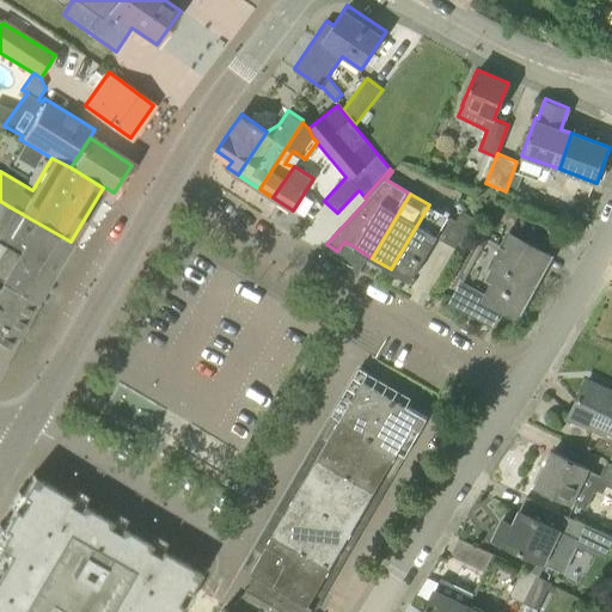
[(585,221),(591,206),(576,200),(570,215),(585,221)]
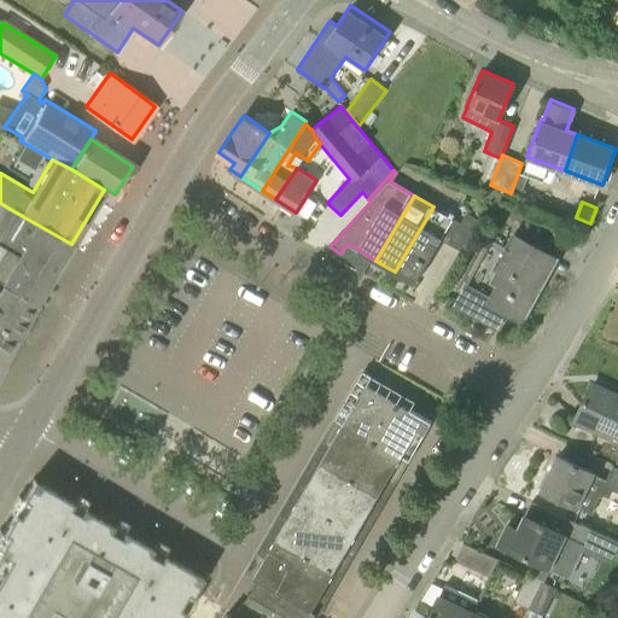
[(52,277),(71,244),(10,209),(0,203),(0,245),(5,249),(52,277)]
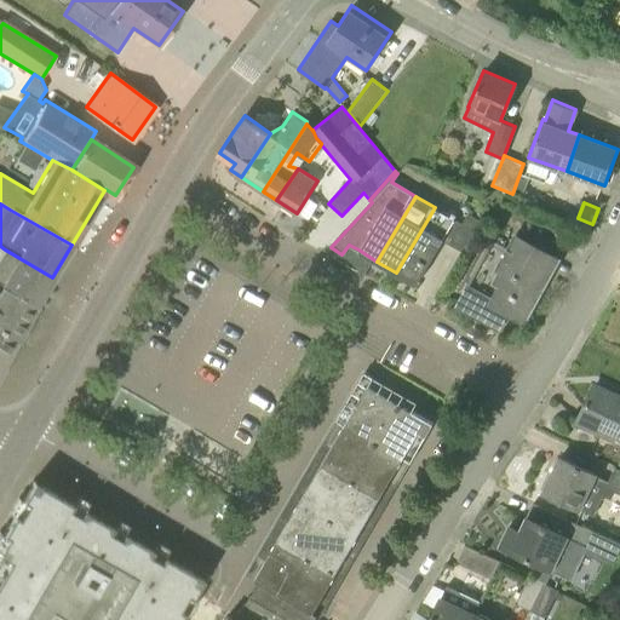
[(415,285),(425,268),(454,218),(435,207),(396,273),(415,285)]
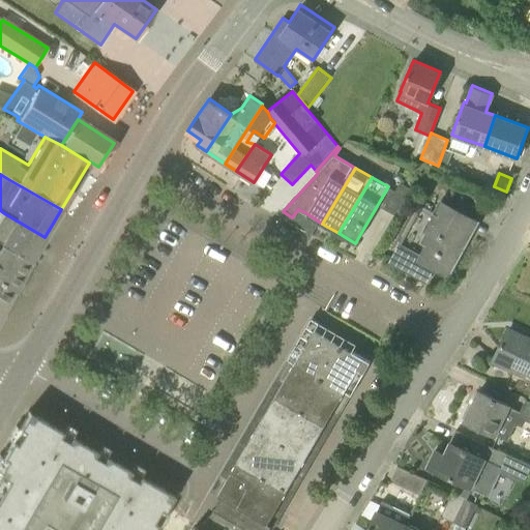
[(395,215),(413,186),(401,179),(384,208),(395,215)]
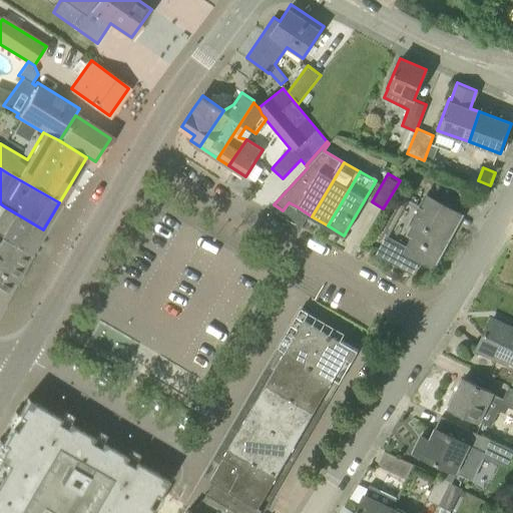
[(440,253),(447,240),(443,238),(455,210),(424,193),(418,205),(409,223),(412,224),(406,234),(440,253)]
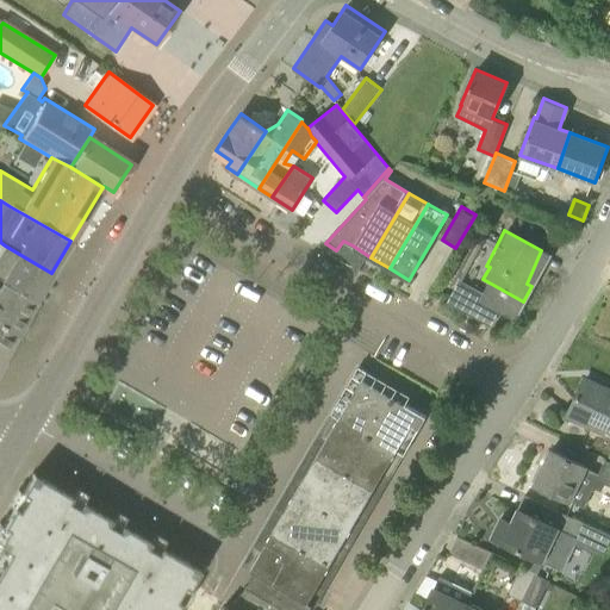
[(51,273),(5,246),(0,251),(0,277),(36,299),(51,273)]
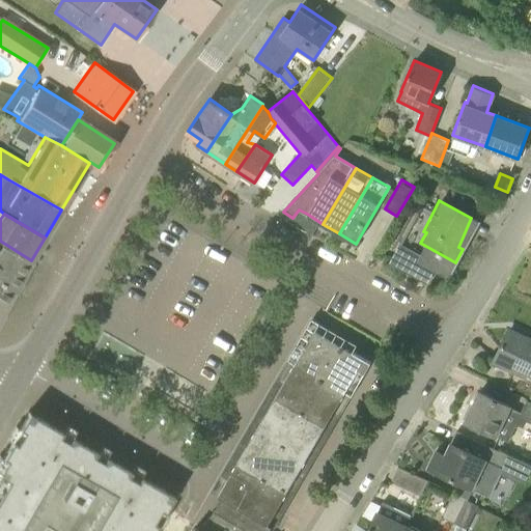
[(0,278),(18,287),(31,260),(0,241),(0,278)]
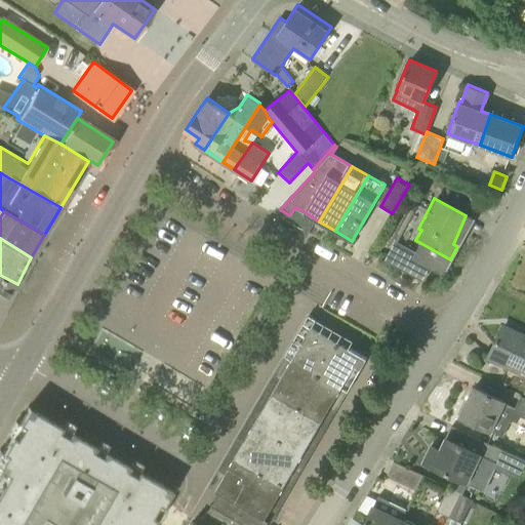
[(450,259),(415,240),(410,250),(396,242),(387,258),(418,277),(426,264),(443,273),(450,259)]
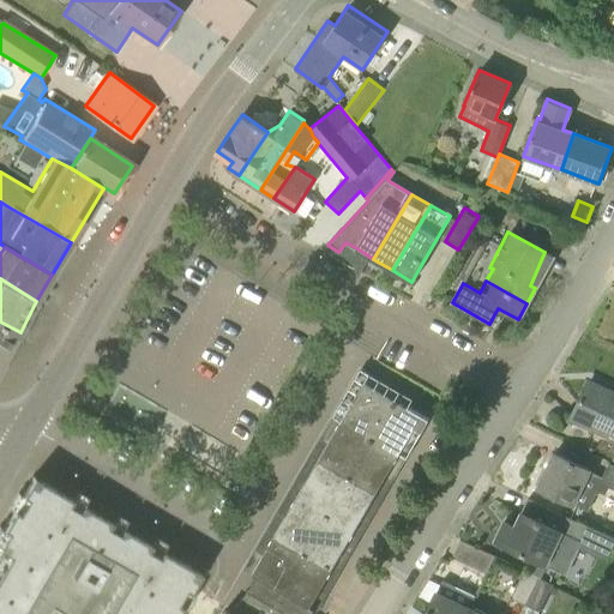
[(20,332),(0,321),(0,363),(2,365),(20,332)]
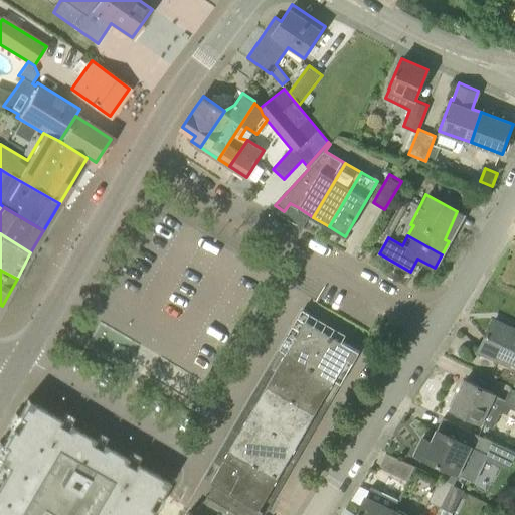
[(305,319),(291,344),(319,360),(323,353),(333,335),(322,329),(305,319)]
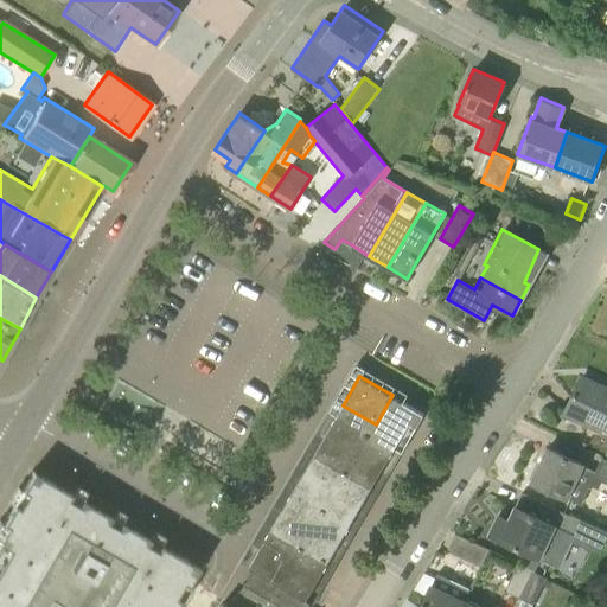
[(606,388),(581,376),(563,415),(600,433),(602,428),(606,430),(606,388)]
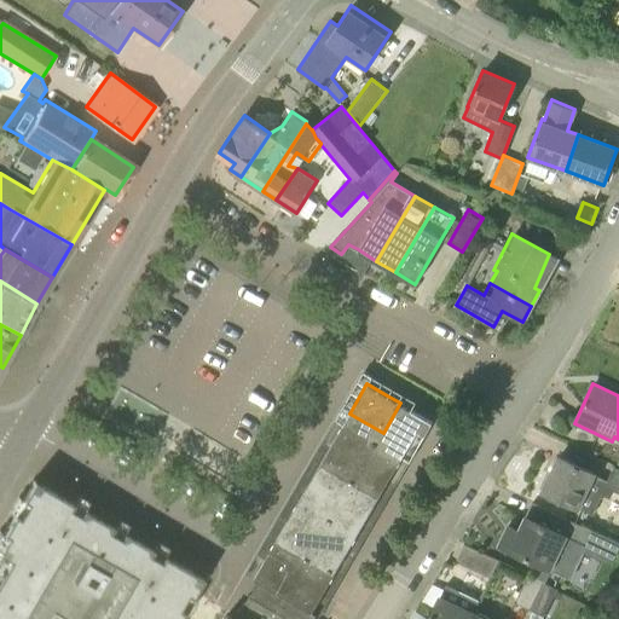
[(420,444),(432,421),(400,403),(388,424),(420,444)]
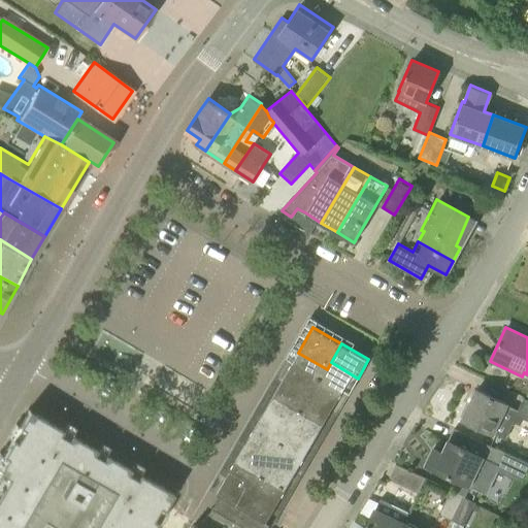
[(312,394),(327,369),(298,353),(284,377),(312,394)]
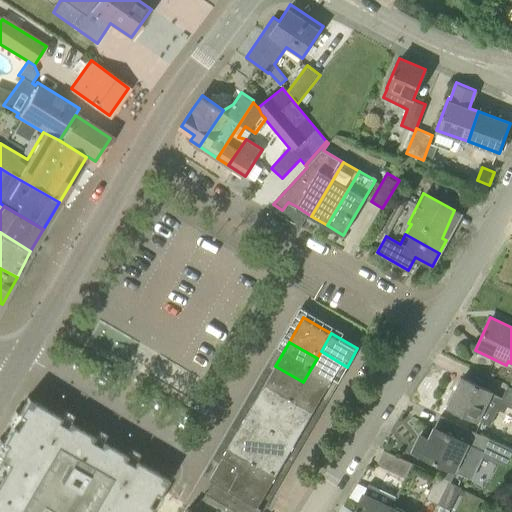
[(339,380),(347,367),(321,351),(317,358),(303,382),(317,390),(327,372),(339,380)]
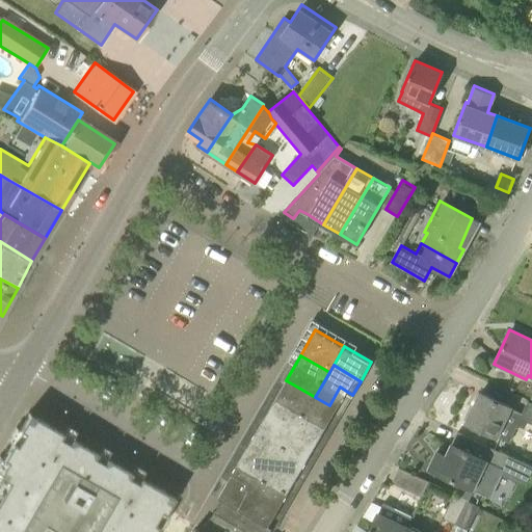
[(334,427),(342,413),(329,405),(315,397),(286,380),(257,429),(299,454),(306,444),(319,452),(323,444),(311,436),(320,420),(334,427)]
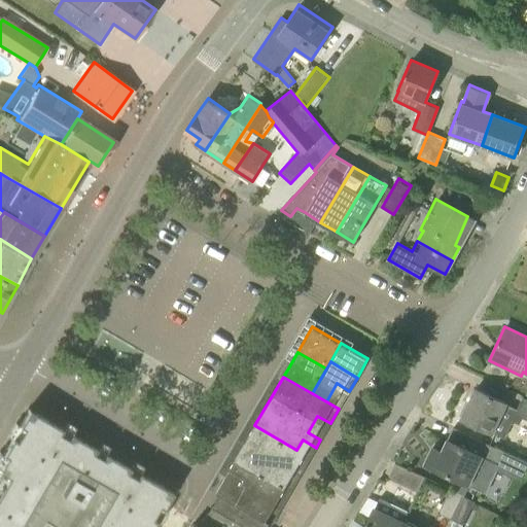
[(339,409),(349,391),(337,383),(326,401),(339,409)]
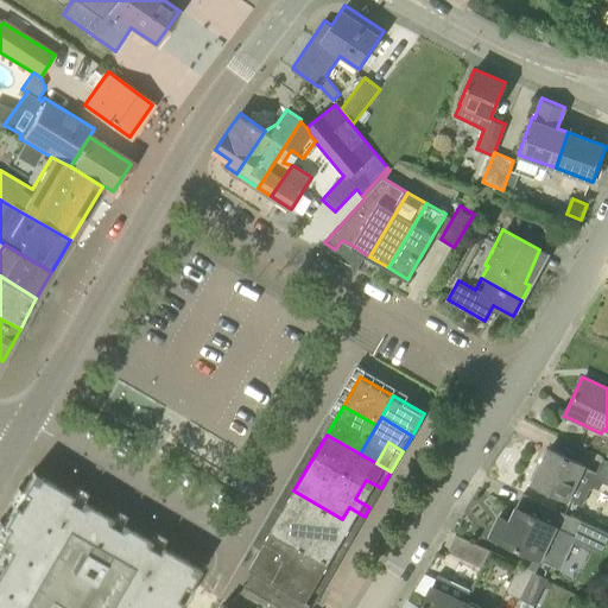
[(581,506),(590,486),(578,480),(584,466),(549,448),(532,482),(581,506)]
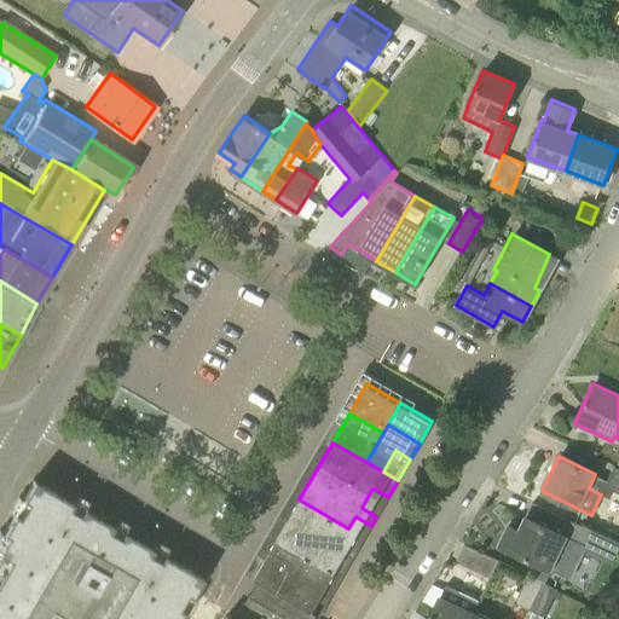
[(607,480),(605,486),(613,490),(618,492),(618,468),(614,466),(607,480)]
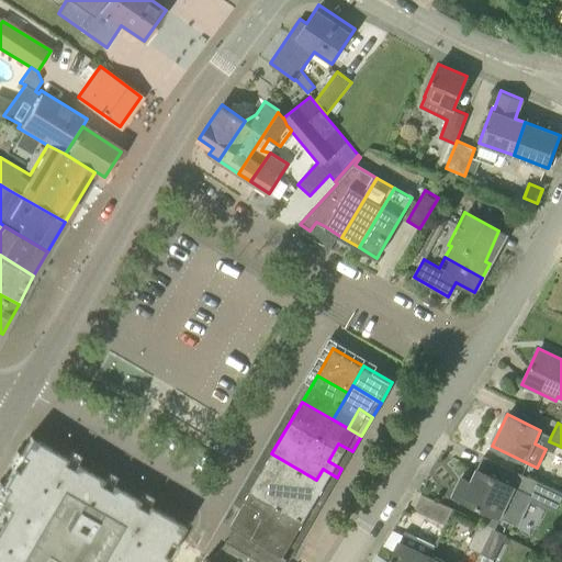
[(0,561),(158,561),(163,557),(180,524),(180,523),(144,502),(141,507),(132,502),(135,496),(111,483),(107,492),(97,486),(102,478),(75,462),(71,468),(63,462),(66,457),(30,436),(18,456),(9,471),(0,486),(0,561)]
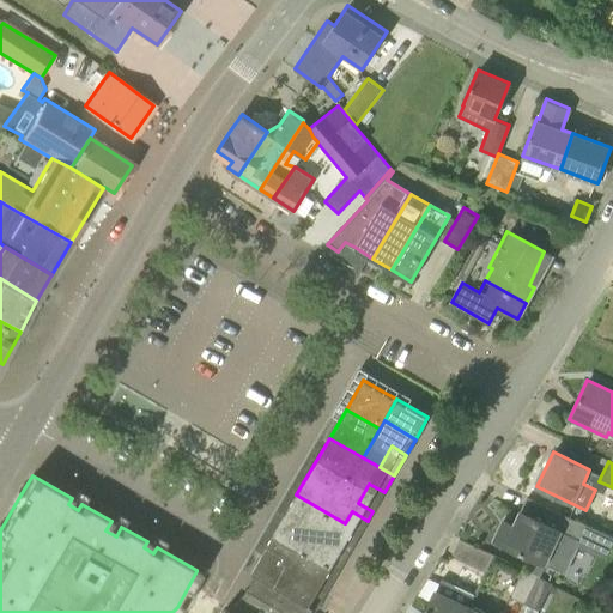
[(372,511),(384,492),(369,484),(358,503),(372,511)]
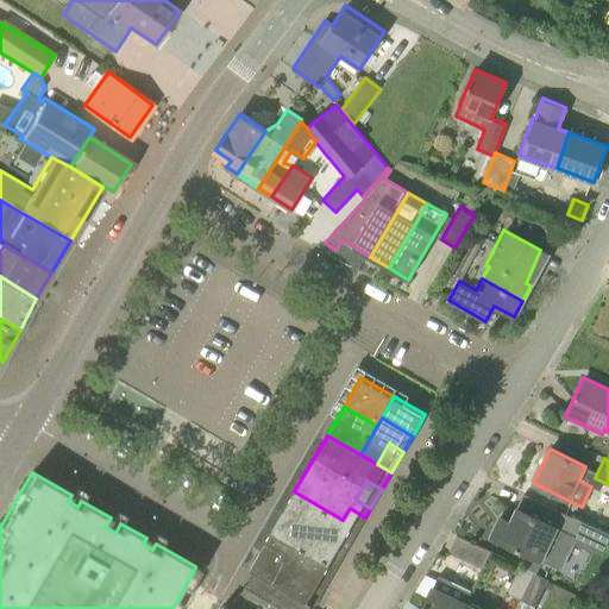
[(340,540),(333,537),(343,520),(294,491),(262,547),(297,567),(309,547),(339,563),(353,538),(345,532),(340,540)]
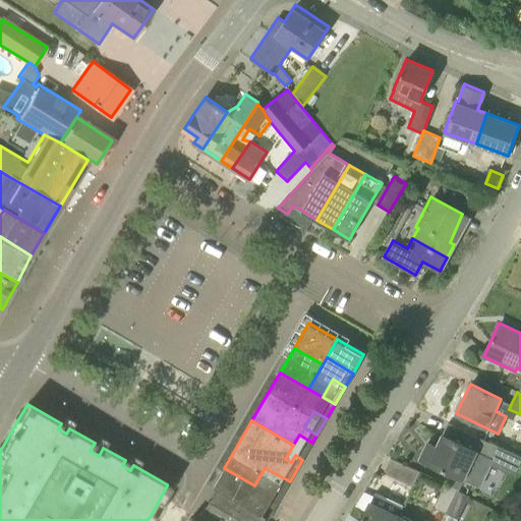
[(520,458),(468,432),(464,441),(442,430),(437,442),(427,438),(417,457),(479,487),(490,465),(515,477),(520,462),(520,458)]
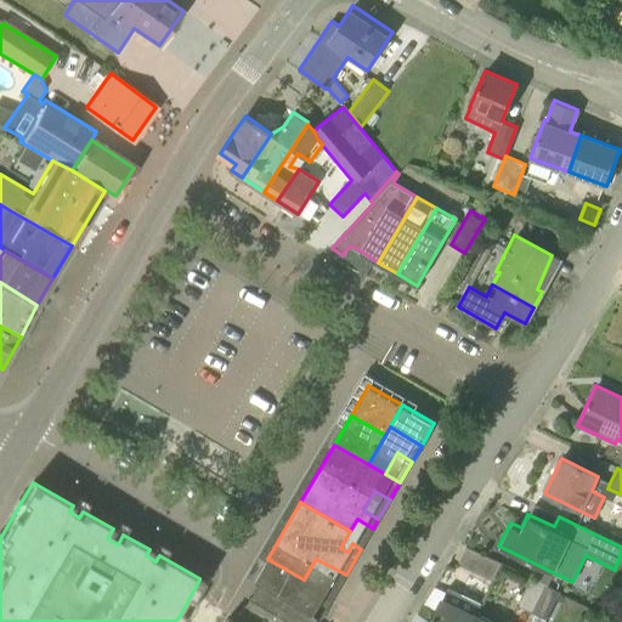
[(361,549),(373,529),(357,519),(350,531),(340,548),(348,552),(352,543),(361,549)]
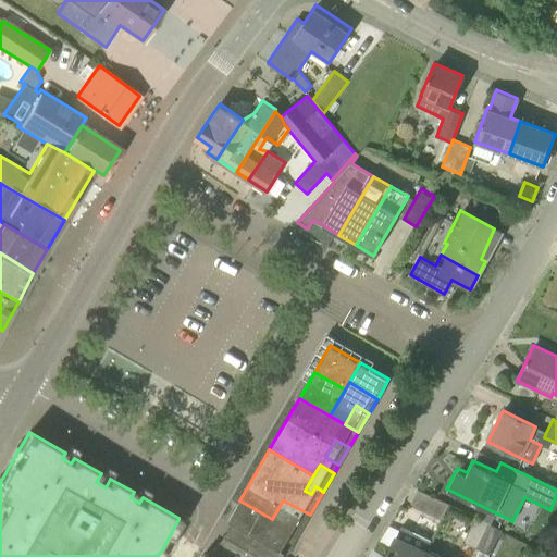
[(441,520),(448,505),(418,490),(410,505),(441,520)]
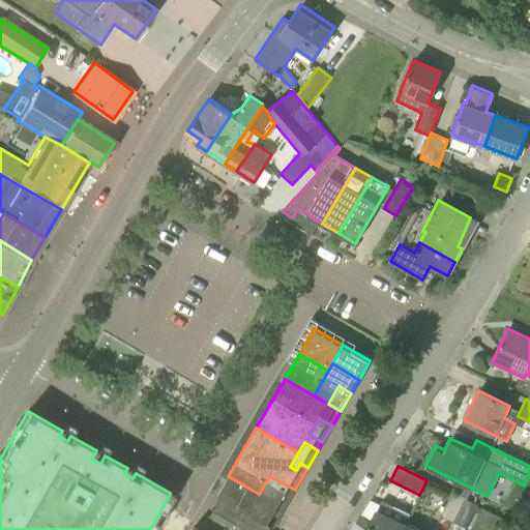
[(276,504),(259,494),(228,476),(219,491),(268,520),(276,504)]
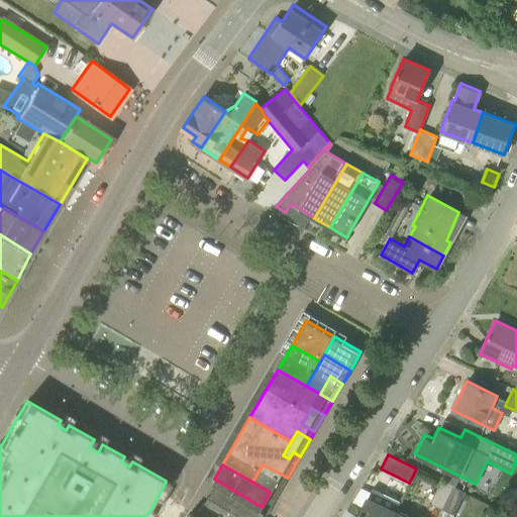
[(278,496),(288,478),(263,464),(252,482),(270,492),(278,496)]
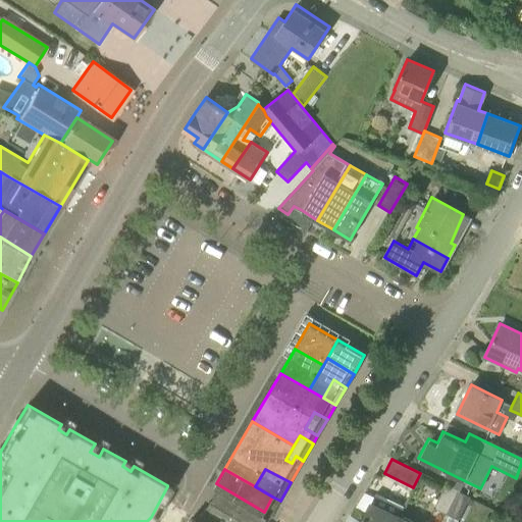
[(271,516),(264,512),(216,483),(214,486),(219,490),(196,520),(192,518),(189,521),(263,521),(267,518),(269,519),(271,516)]
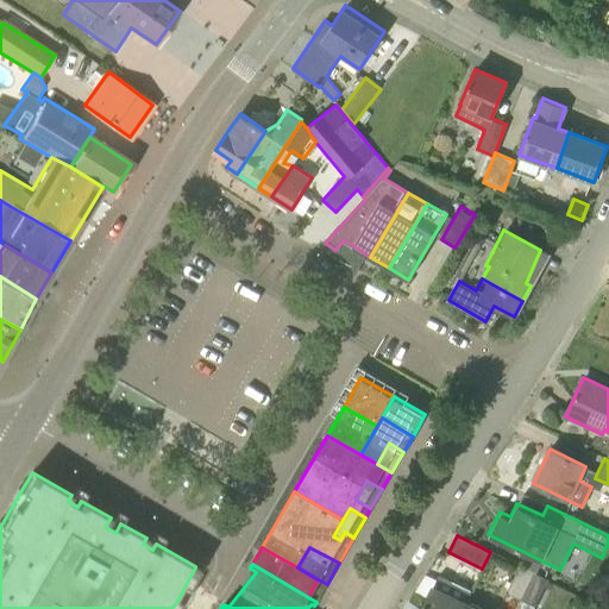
[(522,600),(535,573),(525,569),(520,566),(507,592),(522,600)]
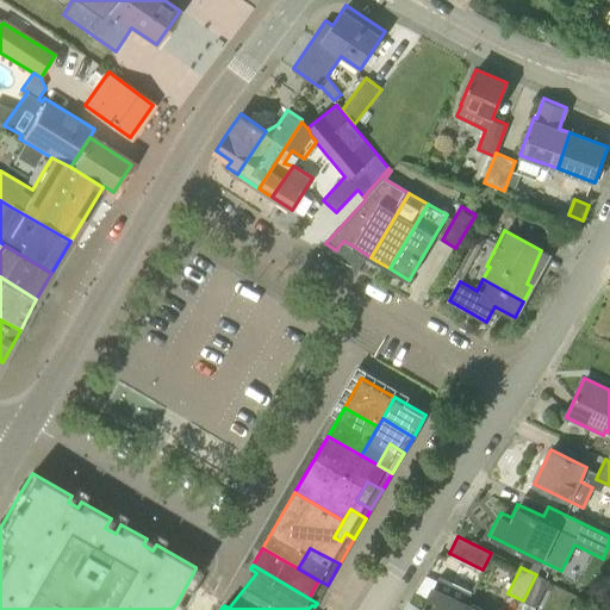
[(534,609),(549,580),(536,574),(523,601),(517,609),(534,609)]
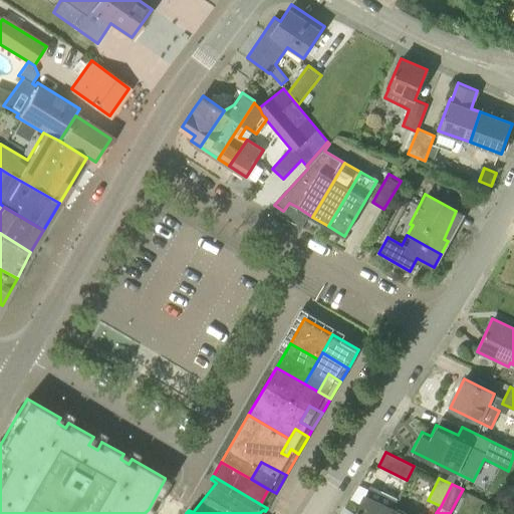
[(395,508),(398,499),(370,486),(356,513),(391,513),(394,508),(395,508)]
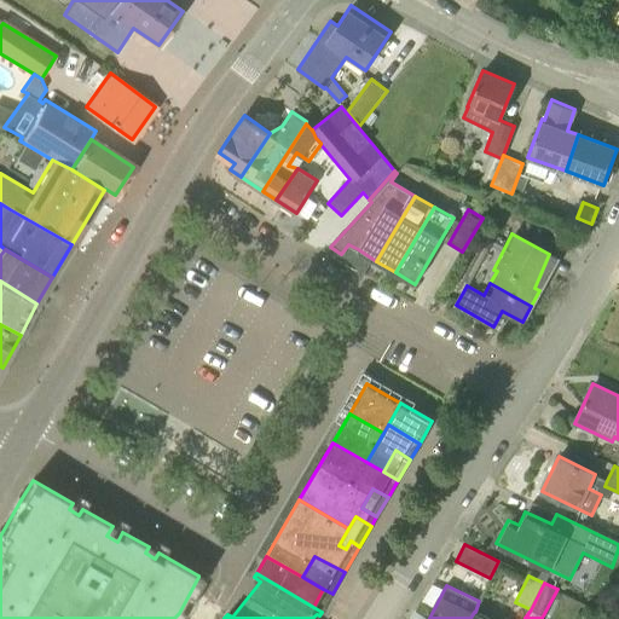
[(322,612),(329,599),(333,594),(323,589),(313,607),(322,612)]
